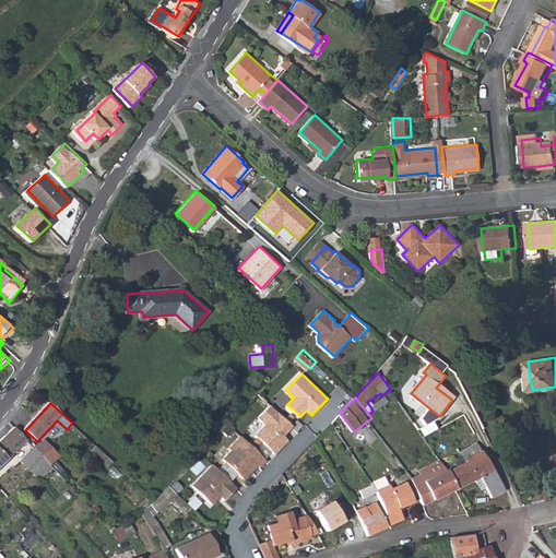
[(267,424),(257,435),(276,453),(286,443),(286,437),(284,435),(293,426),(271,405),(259,417),(267,424)]
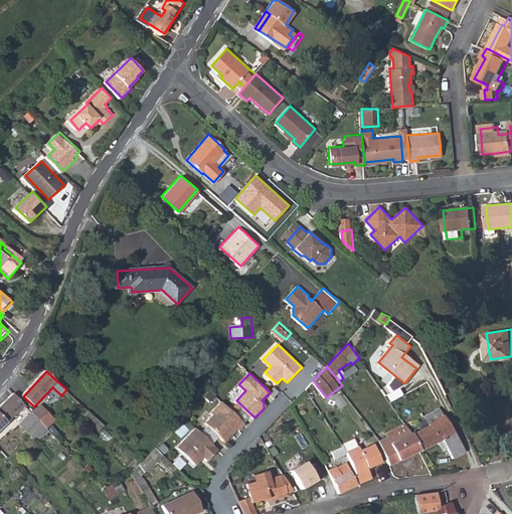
[(0,431),(26,405),(14,393),(0,406),(0,431)]
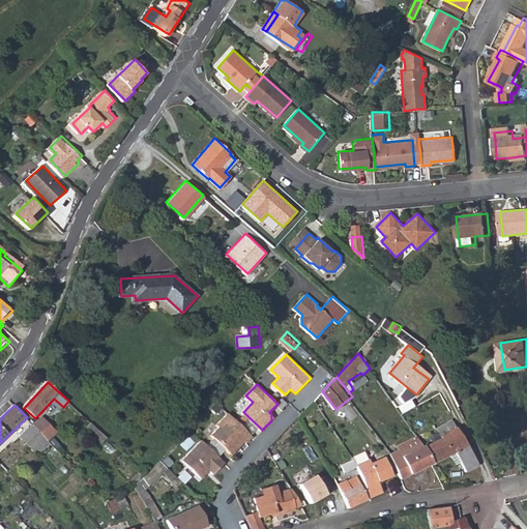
[(212,435),(232,453),(239,445),(240,446),(245,441),(247,442),(254,436),(229,413),(217,424),(221,427),(212,435)]
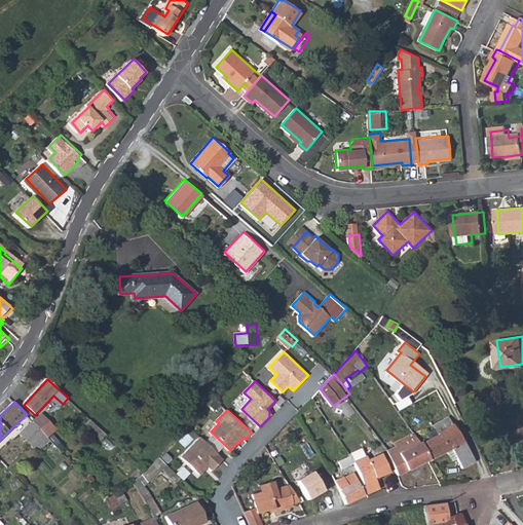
[(439,434),(422,443),(431,459),(449,450),(455,448),(465,469),(480,458),(465,440),(464,440),(455,424),(452,421),(455,419),(454,415),(435,424),(439,434)]
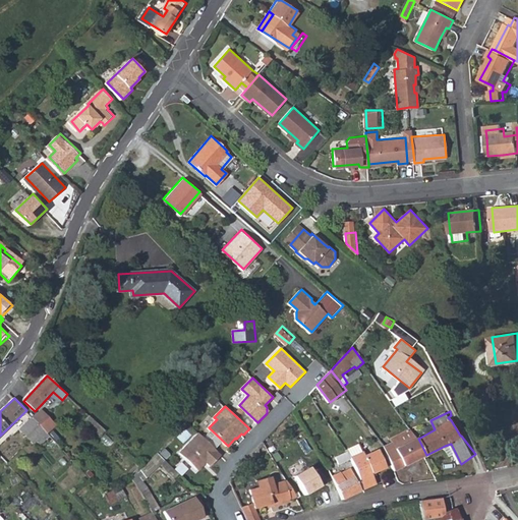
[(41,412),(34,418),(40,424),(47,418),(41,412)]
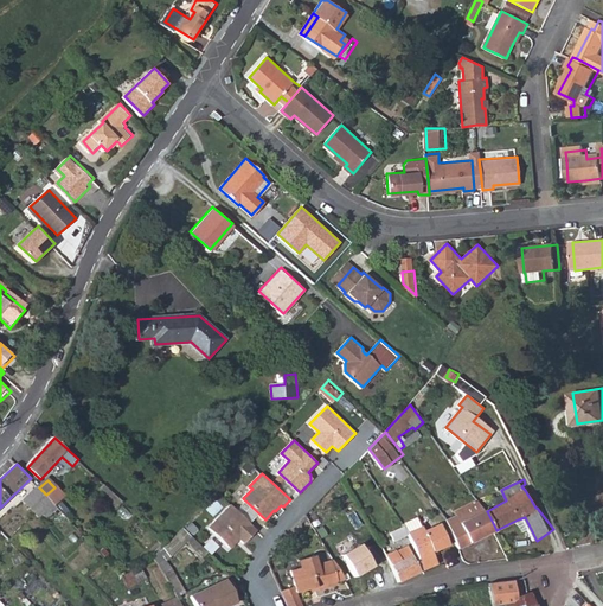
[(120,508),(126,502),(106,485),(101,490),(120,508)]
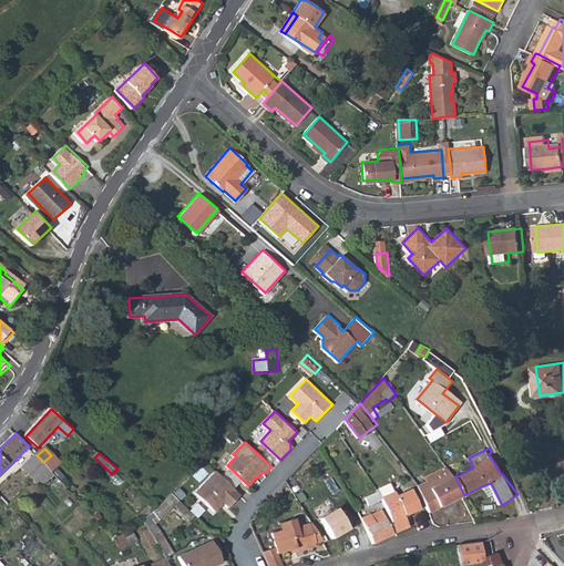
[(43,467),(47,465),(43,462),(37,455),(30,462),(37,470),(41,465),(43,467)]
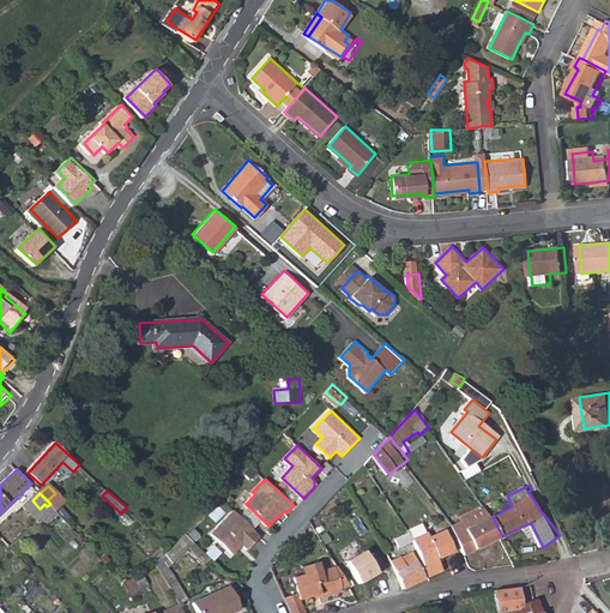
[(35,512),(40,509),(32,500),(28,504),(35,512)]
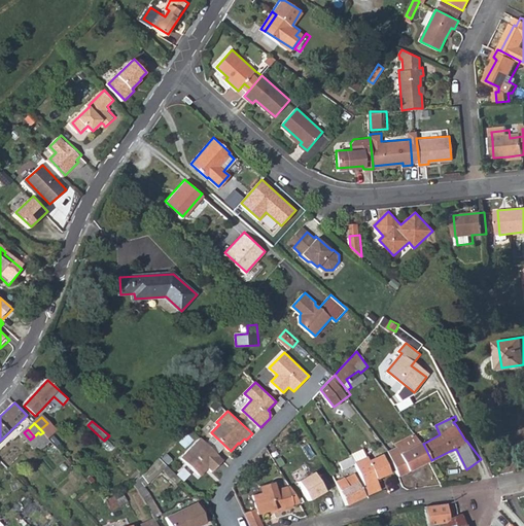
[(41,444),(48,437),(43,432),(40,434),(38,432),(34,436),(41,444)]
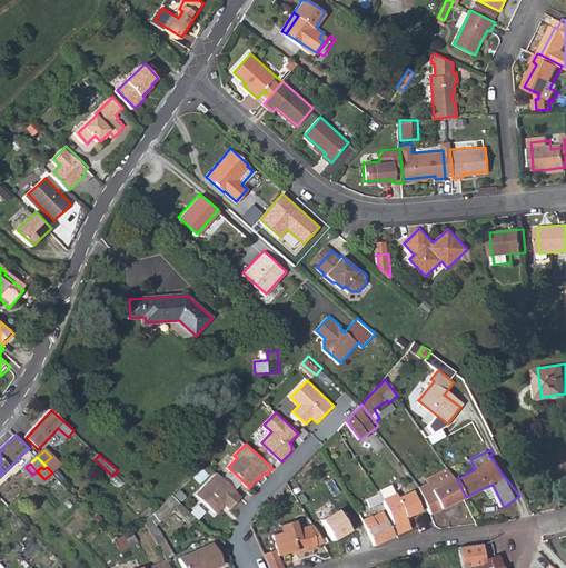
[(429,482),(423,486),(425,492),(428,506),(433,514),(466,497),(457,479),(449,467),(428,478),(429,482)]
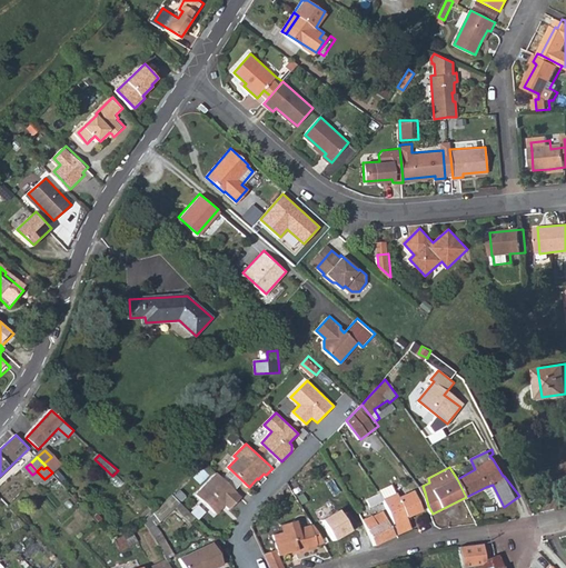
[(128,490),(132,485),(118,470),(112,476),(109,480),(113,485),(118,480),(128,490)]
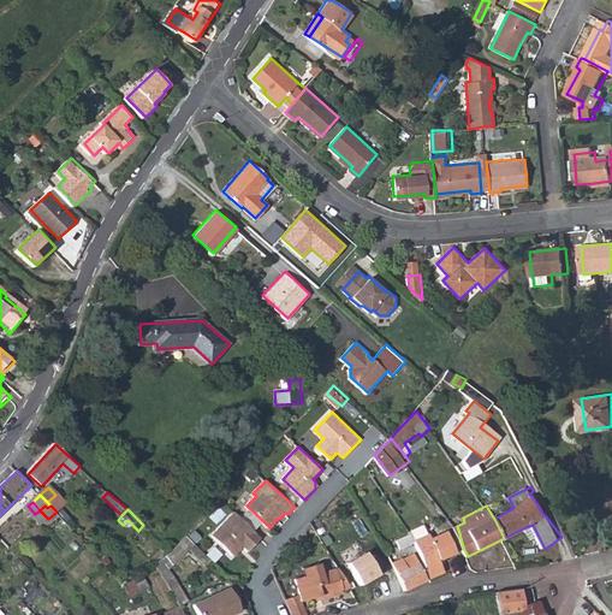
[(213,534),(235,555),(243,545),(244,547),(249,551),(262,538),(236,512),(213,534)]
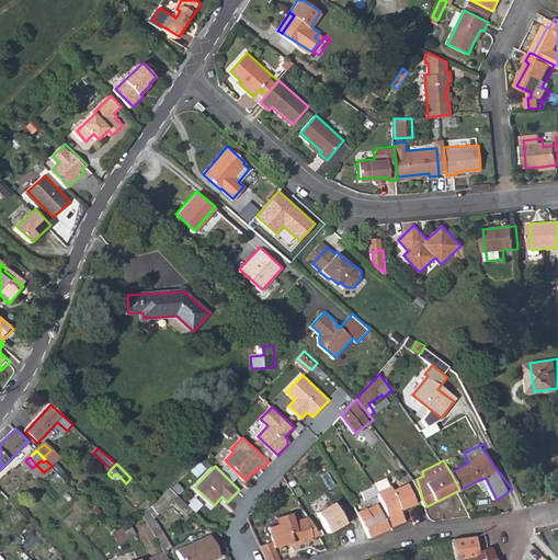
[(246,480),(247,481),(254,472),(253,471),(246,480)]
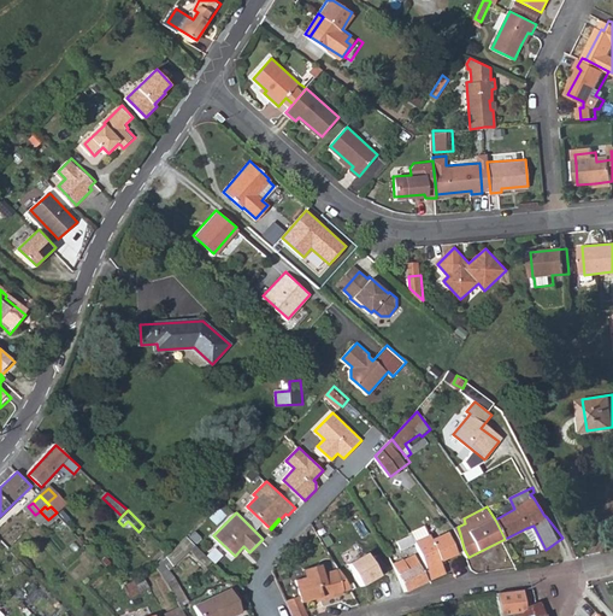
[(429,523),(411,532),(413,534),(418,543),(429,564),(432,579),(448,572),(443,559),(460,551),(452,532),(437,538),(435,533),(434,534),(429,523)]
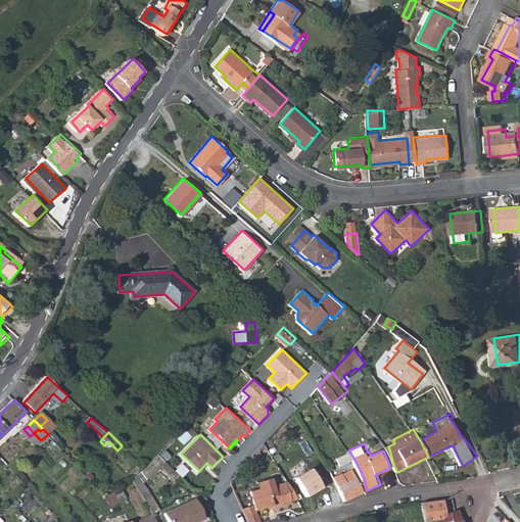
[(355,460),(350,453),(339,458),(342,465),(355,460)]
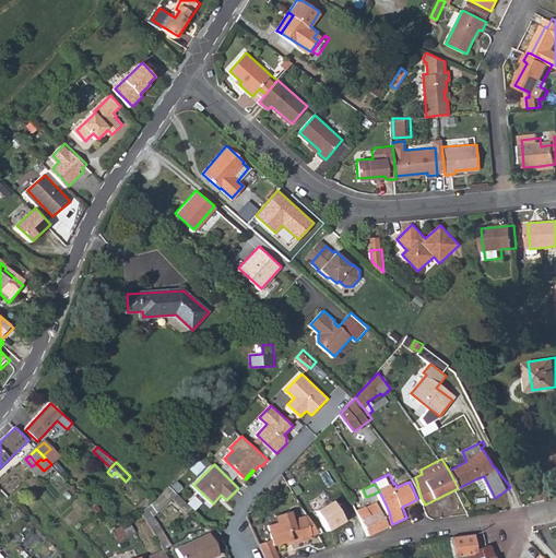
[(162,506),(177,491),(170,486),(156,500),(141,511),(148,519),(165,549),(172,546),(153,513),(162,506)]
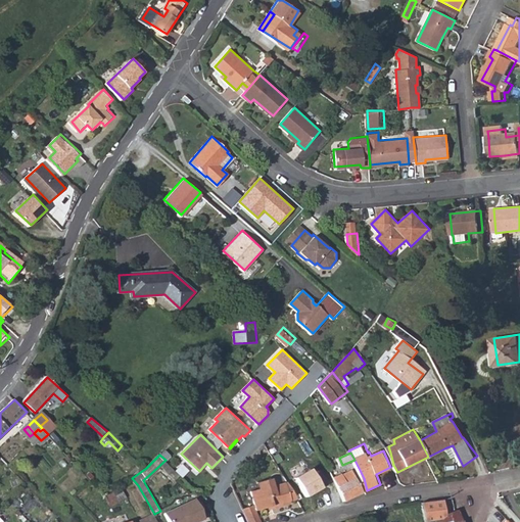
[(199,471),(200,472),(207,464),(206,463),(199,471)]
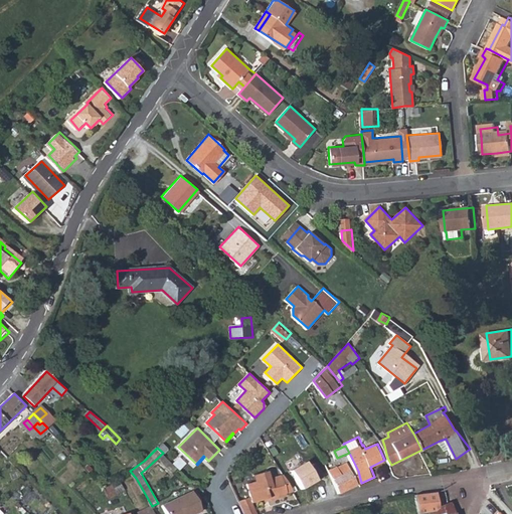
[(338,465),(329,470),(341,493),(359,484),(349,462),(339,467),(338,465)]
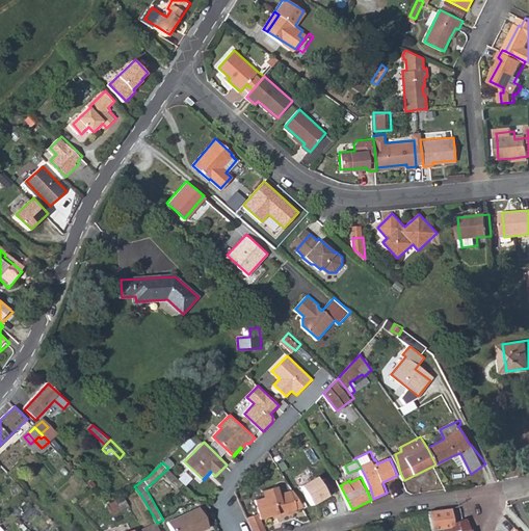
[(260,513),(249,518),(254,530),(266,530),(262,520),(276,515),(278,518),(296,512),(297,509),(305,507),(293,489),(280,494),(278,486),(263,490),(265,497),(256,500),(260,513)]
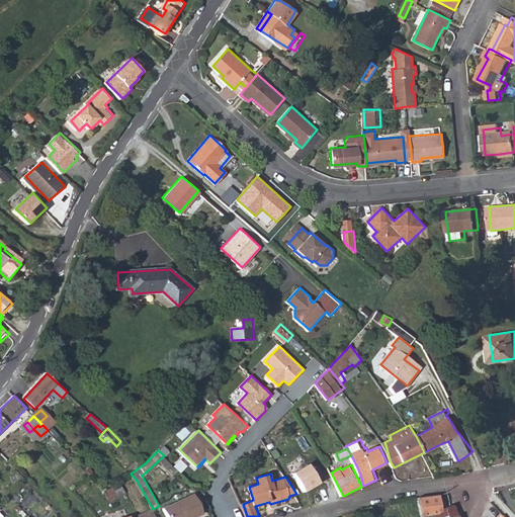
[(111,502),(126,492),(120,481),(105,491),(111,502)]
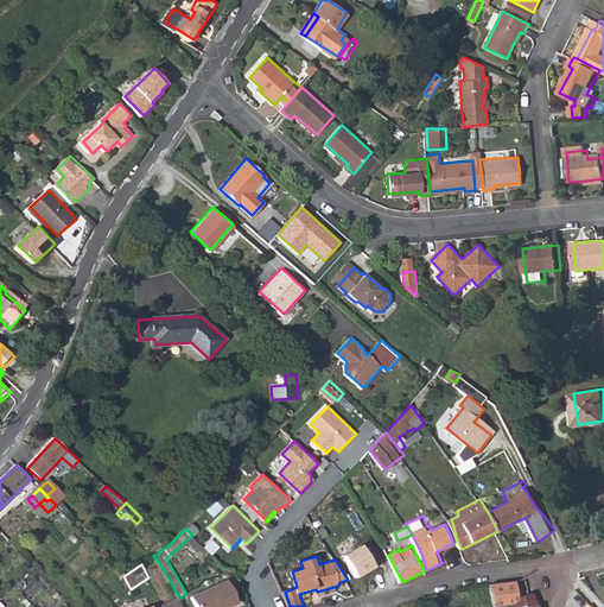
[(194,596),(197,606),(231,606),(237,605),(227,582),(194,596)]
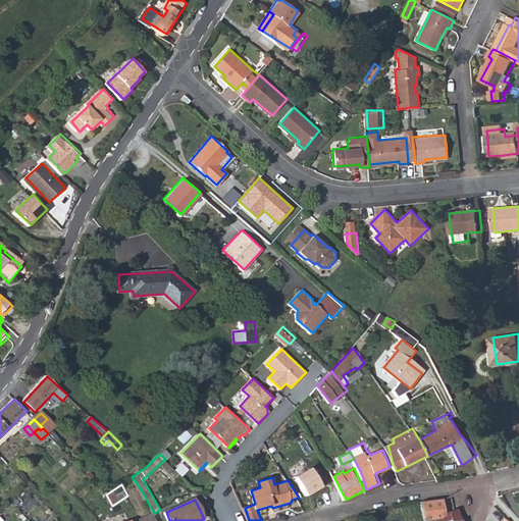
[(443,514),(443,500),(423,501),(426,520),(435,517),(443,514)]
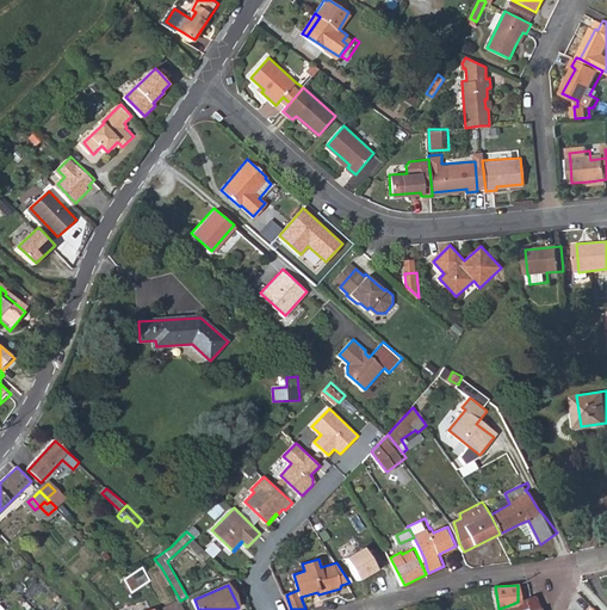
[(509,605),(511,609),(542,609),(534,596),(518,602),(509,605)]
